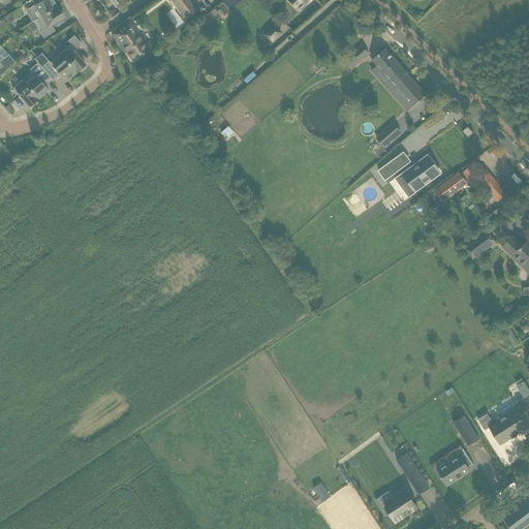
[(40,17),(57,6),(56,6),(52,0),(41,0),(28,8),(31,13),(36,10),(40,17)]
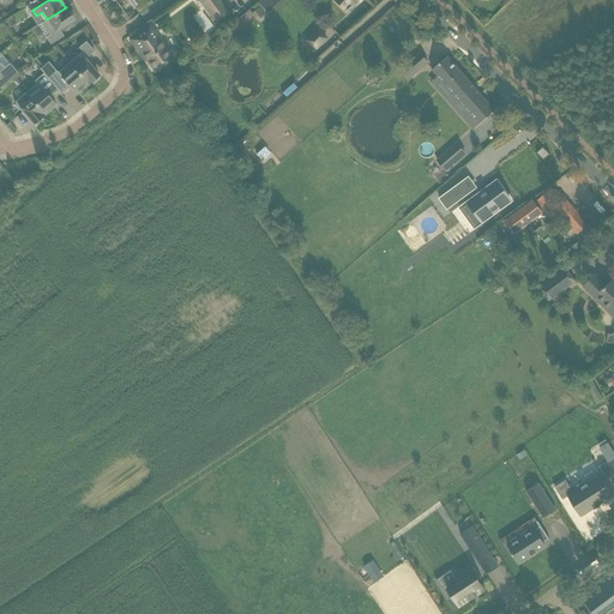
[(108,0),(109,1),(112,0),(127,0),(136,11),(146,4),(144,0),(108,0)]
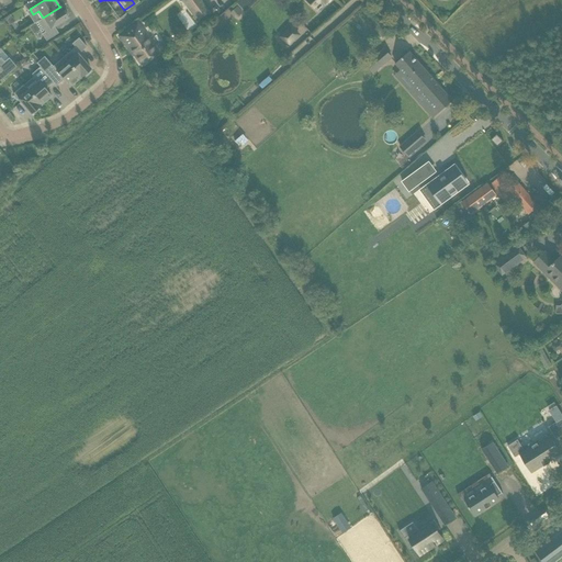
[(210,13),(199,0),(189,0),(194,7),(189,10),(198,22),(210,13)]
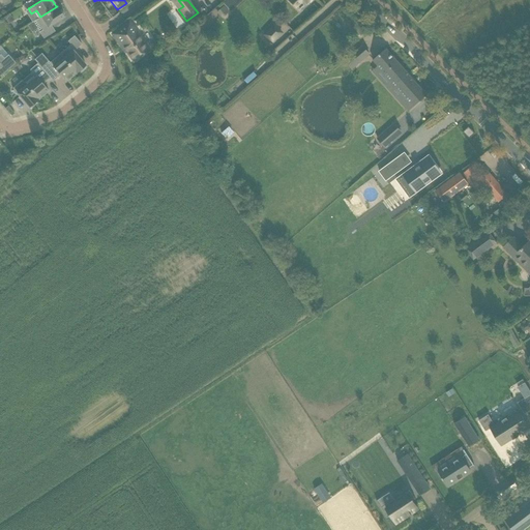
[(288,0),(288,1),(295,8),(302,2),(305,5),(311,0),(288,0)]
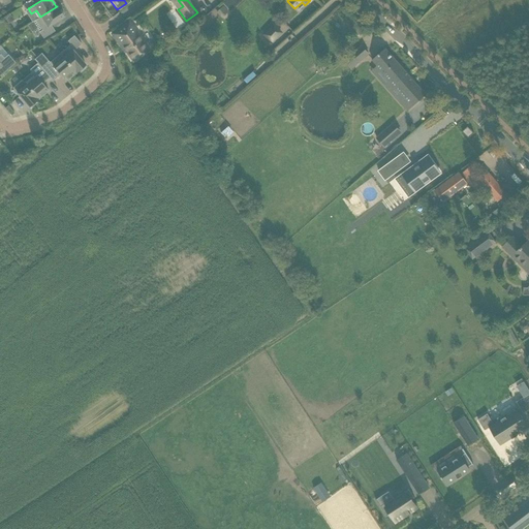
[(223,5),(216,11),(221,17),(228,11),(223,5)]
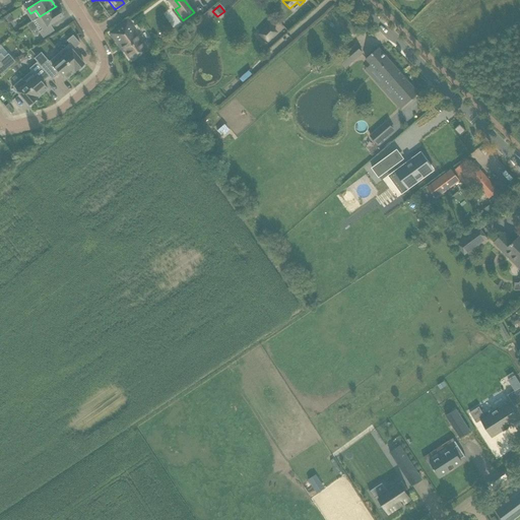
[(50,24),(63,16),(61,14),(62,14),(60,9),(59,10),(56,6),(40,16),(35,19),(41,29),(39,31),(43,38),(54,30),(50,24)]
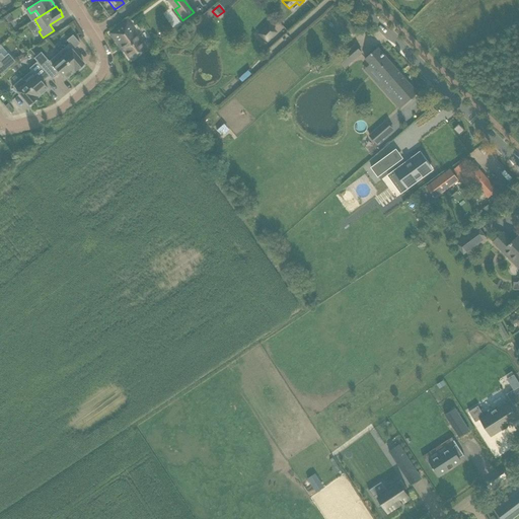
[(9,13),(3,17),(7,24),(13,19),(9,13)]
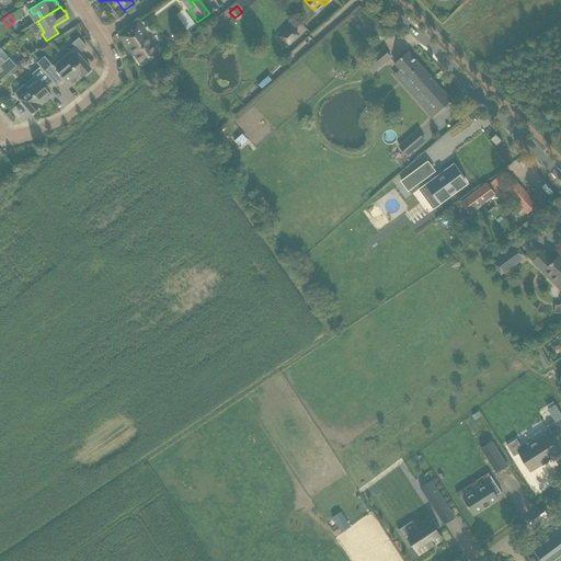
[(158,53),(144,33),(140,30),(141,30),(136,23),(118,36),(129,50),(141,66),(158,53)]
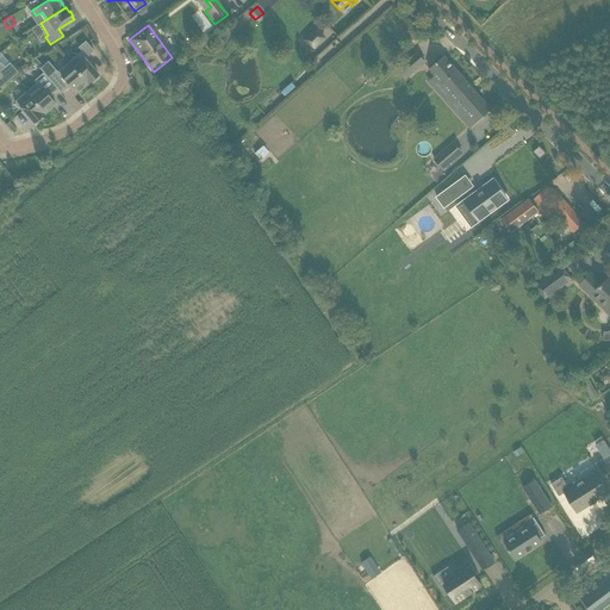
[(312,50),(324,38),(316,30),(312,33),(311,32),(306,37),(309,38),(305,42),(312,50)]
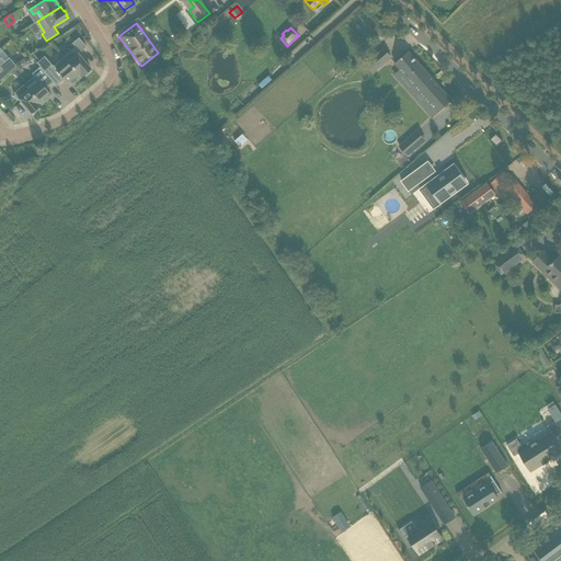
[(75,47),(63,57),(80,78),(84,75),(84,76),(89,72),(89,71),(90,69),(77,54),(79,53),(86,47),(78,37),(71,44),(75,47)]
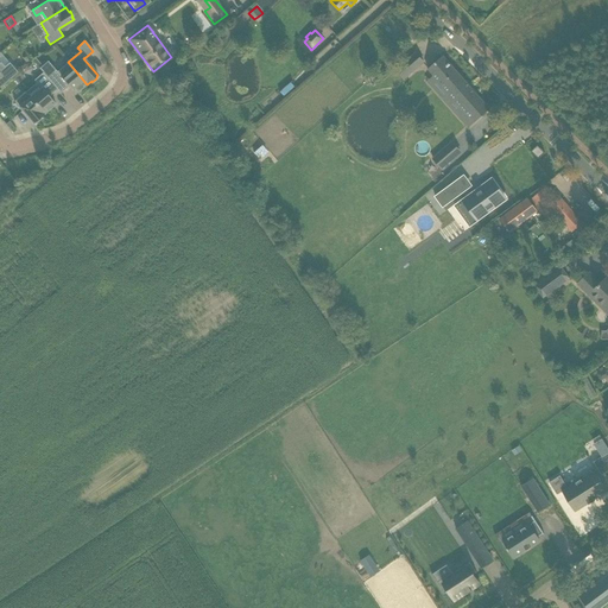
[(423,62),(416,54),(397,70),(404,78),(423,62)]
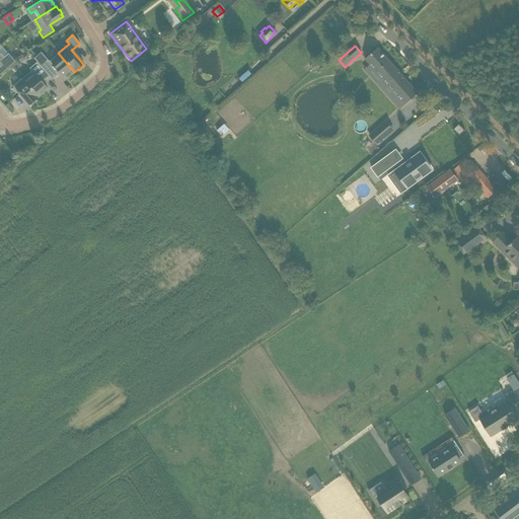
[(418,93),(378,48),(365,59),(382,79),(377,84),(383,91),(389,86),(405,104),(418,93)]
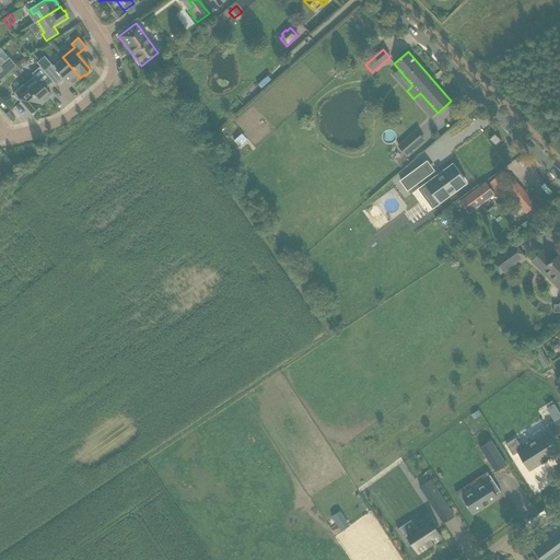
[(15,67),(8,58),(3,61),(0,57),(0,68),(6,76),(15,67)]
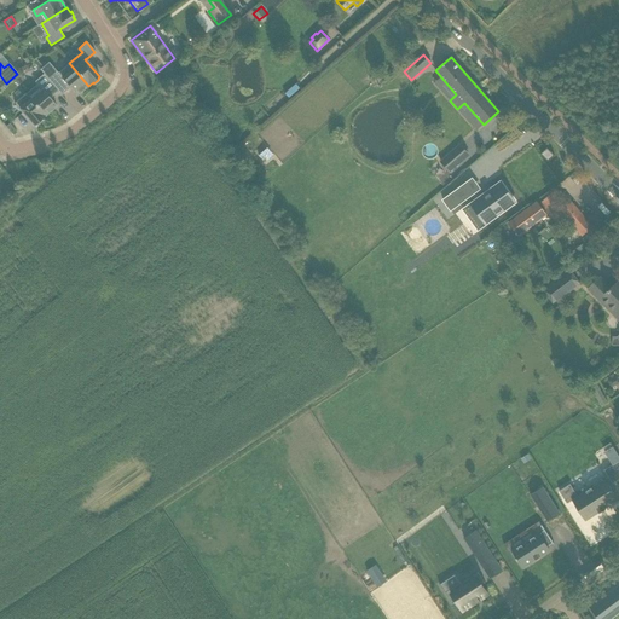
[(56,70),(47,77),(58,90),(62,94),(67,90),(64,86),(67,85),(76,96),(87,86),(88,86),(69,63),(58,73),(56,70)]
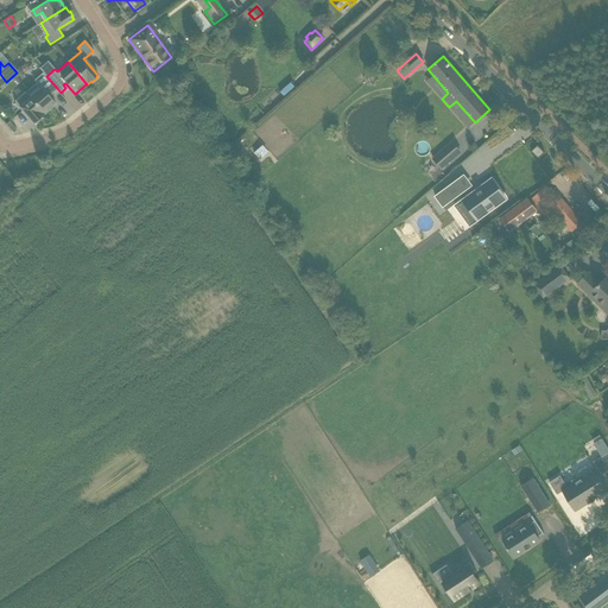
[(36,82),(25,92),(30,97),(43,114),(55,103),(45,93),(48,90),(50,94),(57,88),(46,76),(43,71),(33,80),(36,82)]
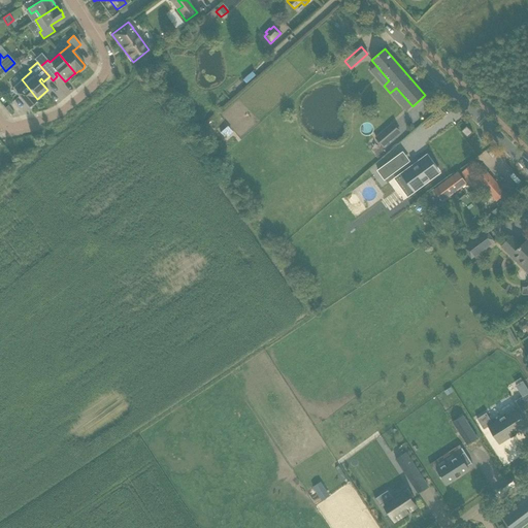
[(22,79),(12,88),(29,107),(30,106),(32,107),(35,104),(34,103),(38,99),(37,99),(26,85),(22,79)]
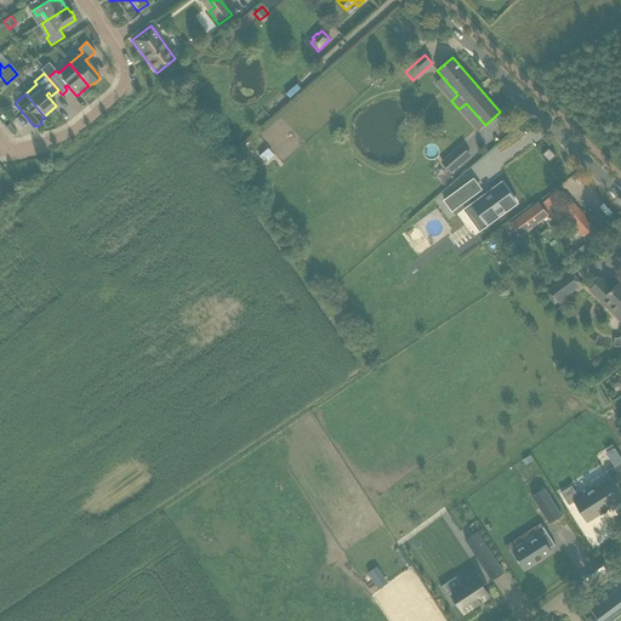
[(10,124),(6,127),(12,136),(16,132),(10,124)]
